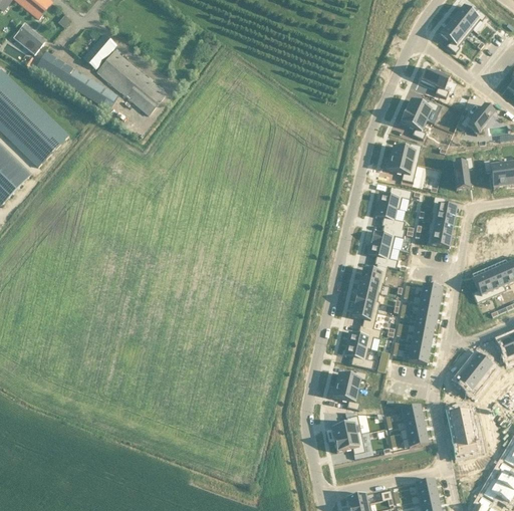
[(53,0),(0,0),(15,0),(40,17),(53,0)]
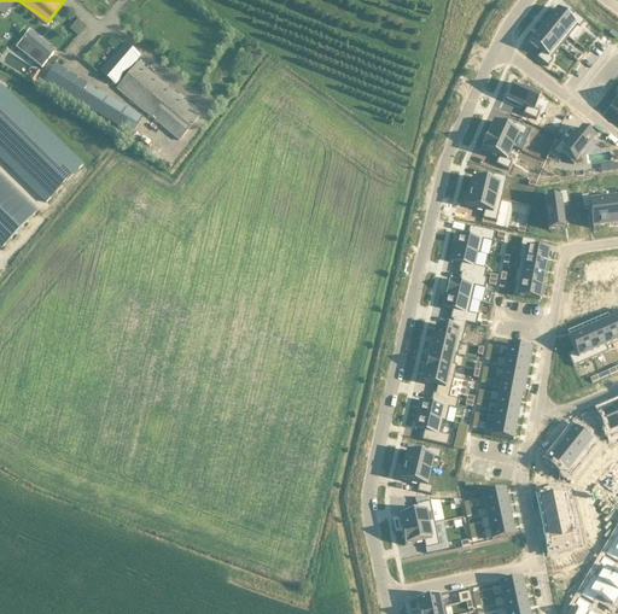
[(558,6),(548,18),(569,35),(577,24),(579,25),(584,19),(573,10),(569,16),(558,6)]
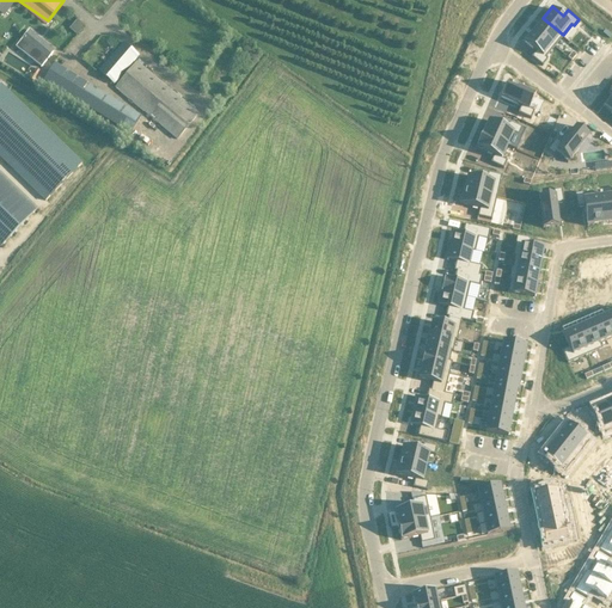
[(78,31),(83,23),(74,18),(69,26),(78,31)]
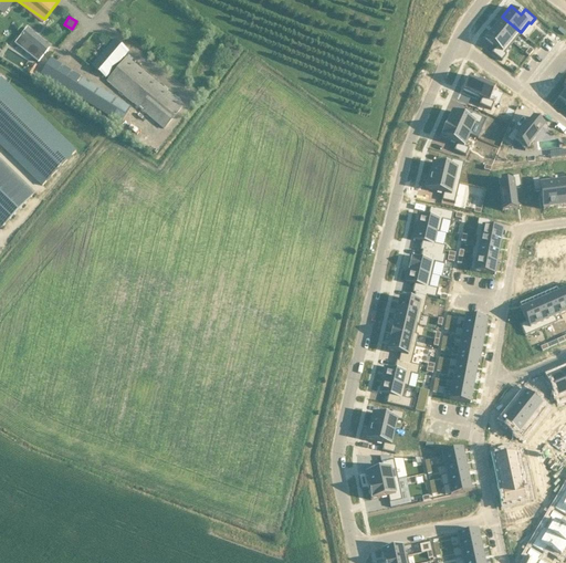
[(502,17),(494,25),(513,41),(521,32),(502,17)]
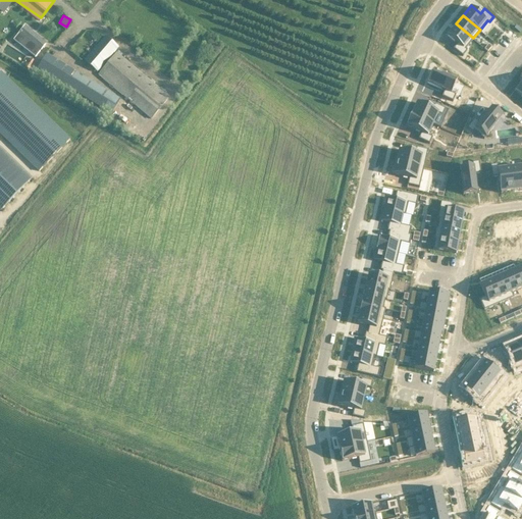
[(23,23),(15,35),(24,41),(22,44),(36,54),(46,40),(33,30),(23,23)]
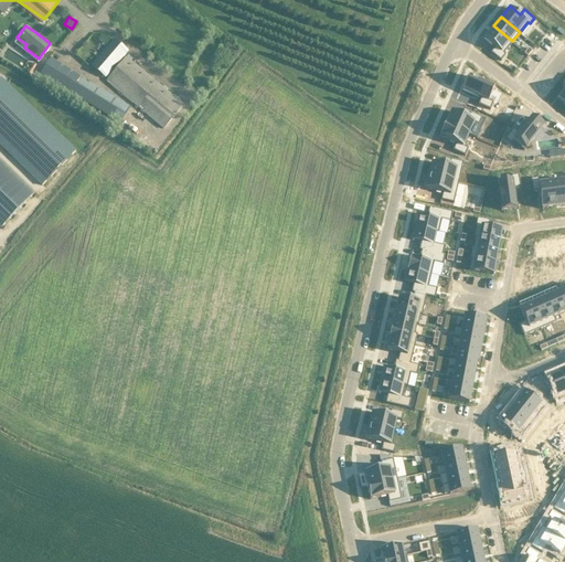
[(493,25),(484,36),(496,45),(491,51),(501,59),(505,53),(503,51),(512,41),(493,25)]
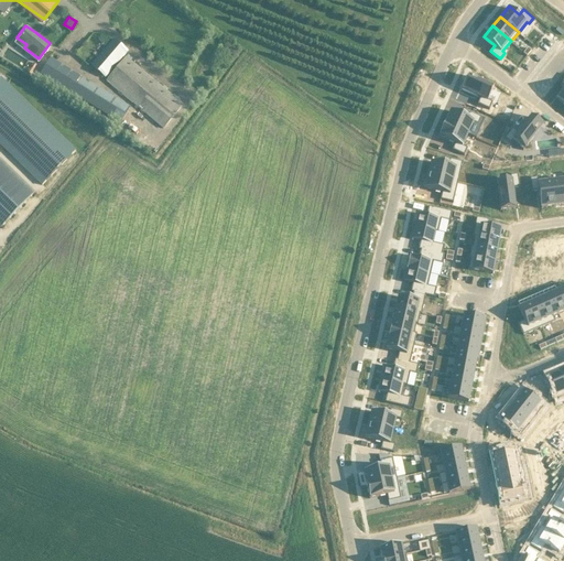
[(109,42),(93,60),(107,72),(123,53),(127,50),(114,38),(109,42)]
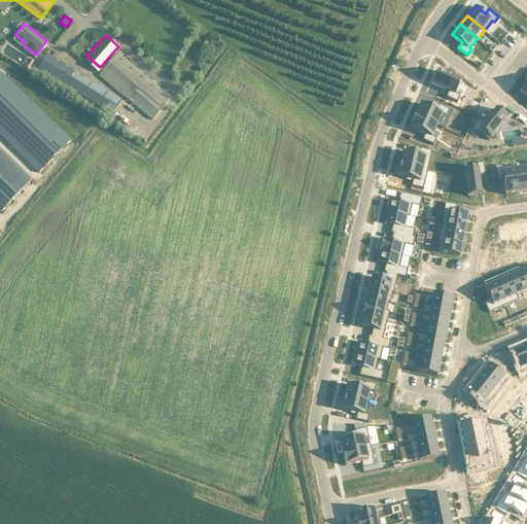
[(151,117),(170,96),(118,51),(100,73),(151,117)]
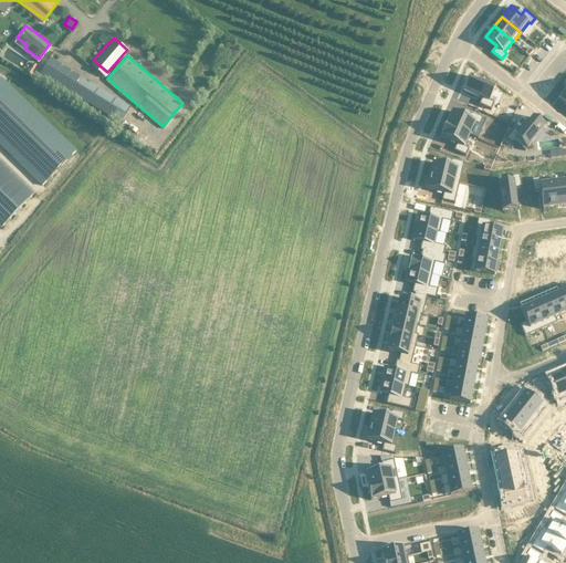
[(40,72),(121,121),(129,105),(50,56),(40,72)]
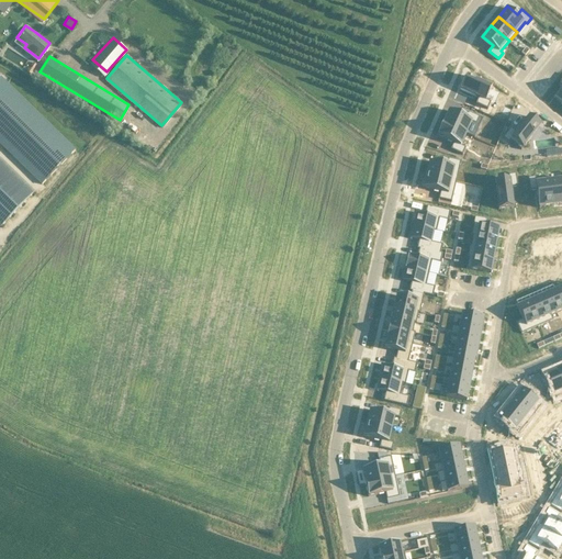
[(467,74),(460,87),(479,96),(475,101),(487,107),(491,100),(486,98),(492,85),(467,74)]
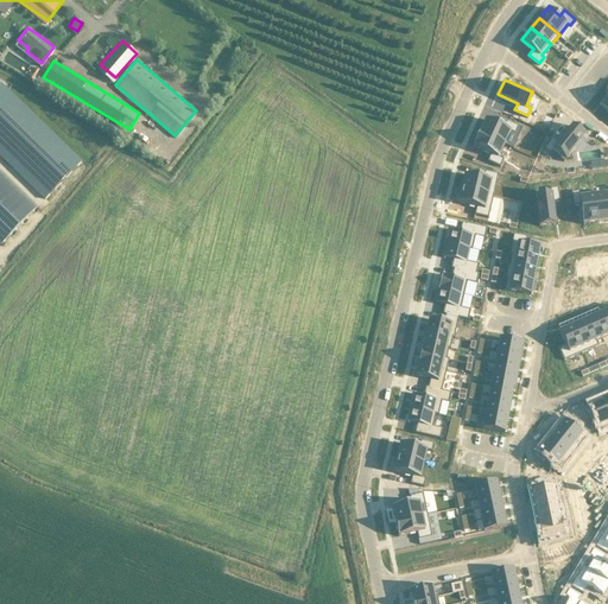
[(0,152),(45,196),(81,159),(5,84),(0,81),(0,152)]
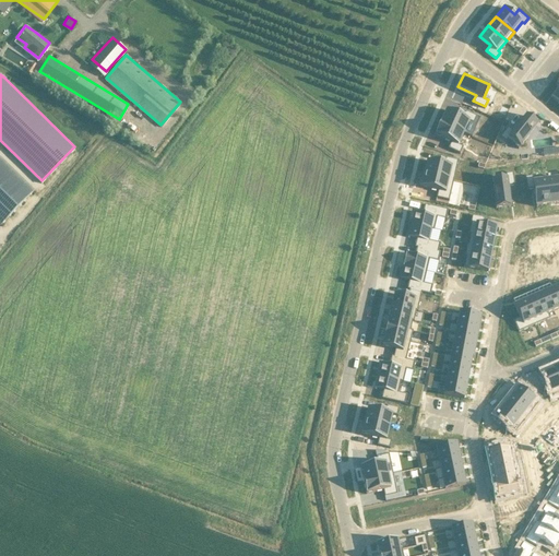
[(447,108),(441,120),(464,131),(470,119),(474,121),(477,115),(465,109),(463,115),(447,108)]
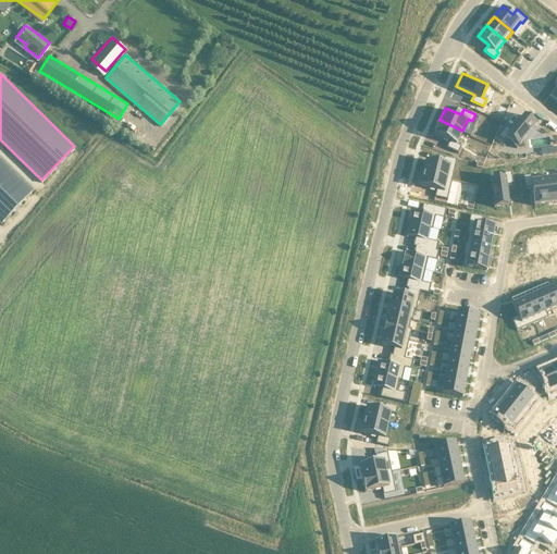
[(194,112),(182,127),(188,132),(199,118),(194,112)]
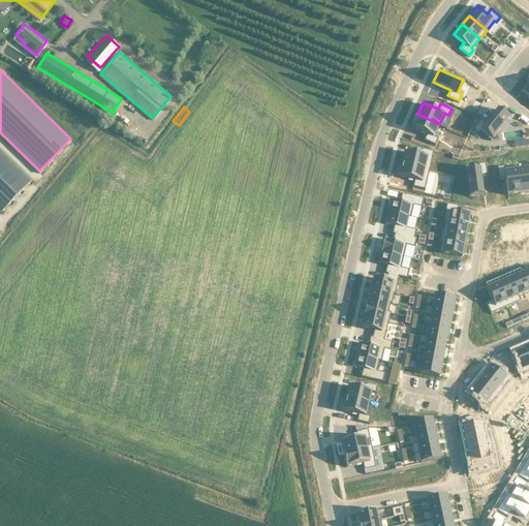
[(480,118),(473,128),(478,132),(480,130),(491,138),(508,117),(498,107),(486,122),(480,118)]
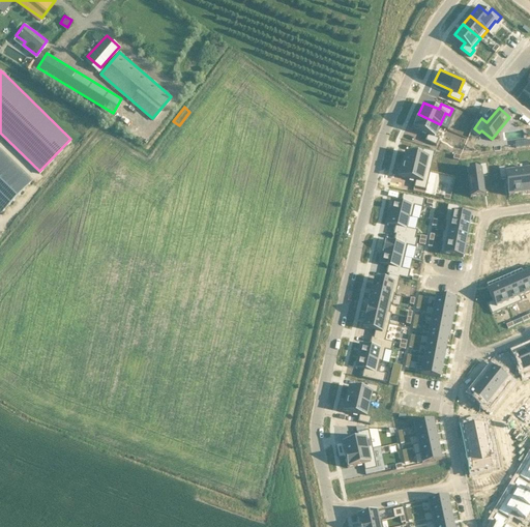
[(418,114),(412,126),(428,133),(425,139),(436,144),(439,137),(435,135),(440,124),(418,114)]
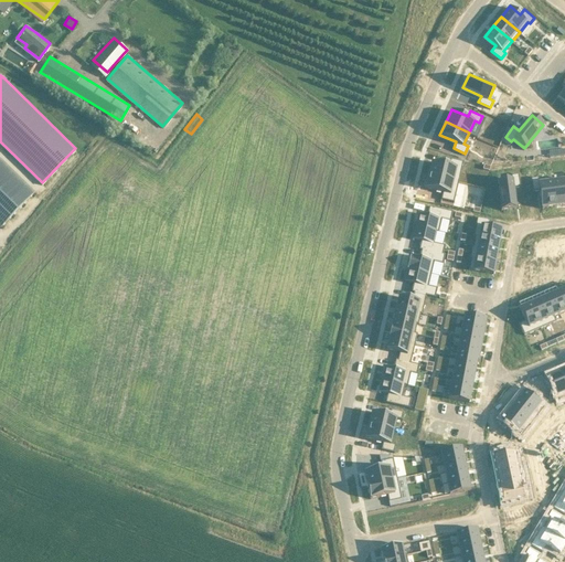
[(564,147),(548,149),(550,156),(564,154),(564,147)]
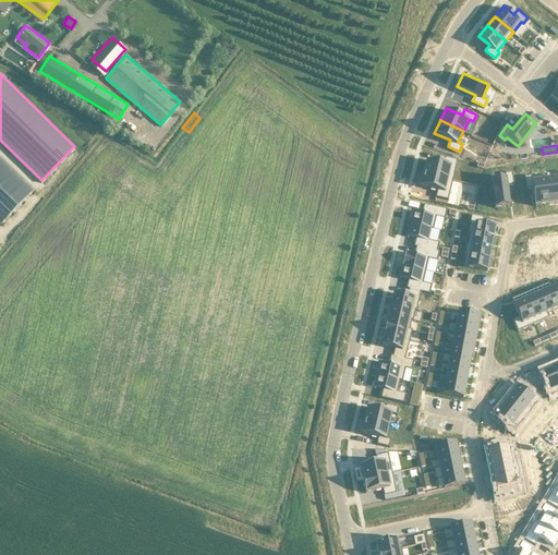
[(0,220),(1,222),(34,188),(0,155),(0,220)]
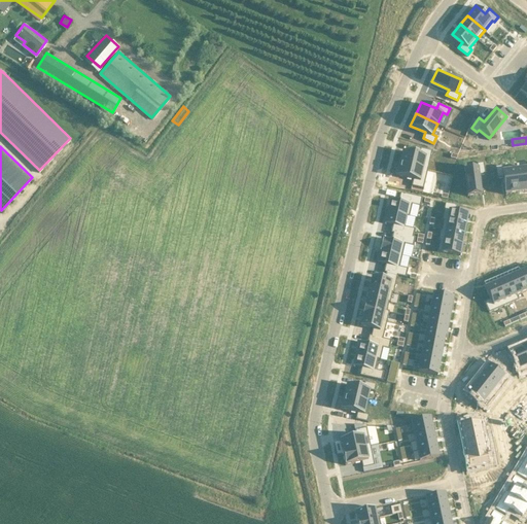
[(402,149),(399,162),(428,168),(432,149),(420,146),(419,152),(402,149)]
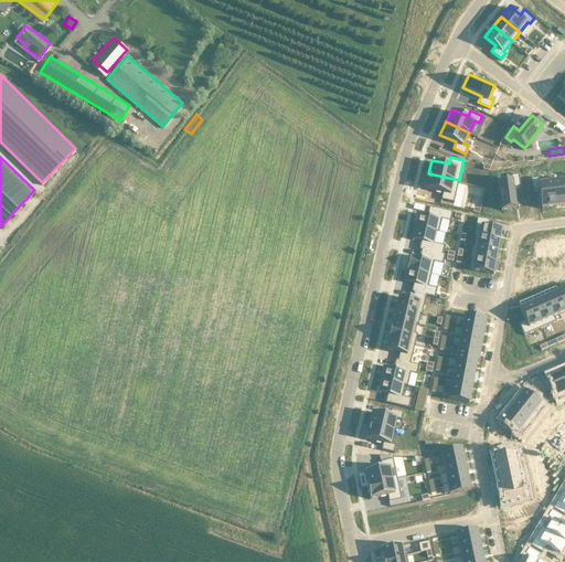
[(512,179),(498,180),(501,209),(516,207),(513,187),(520,186),(519,172),(511,173),(512,179)]
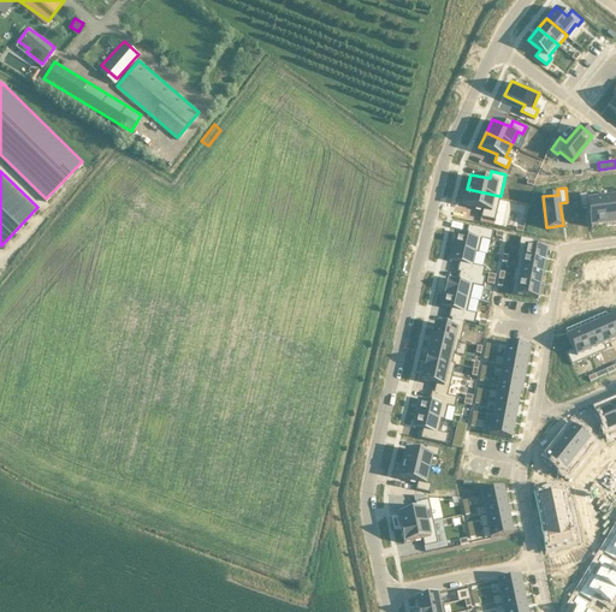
[(615,194),(602,196),(605,224),(615,221),(615,188),(615,194)]
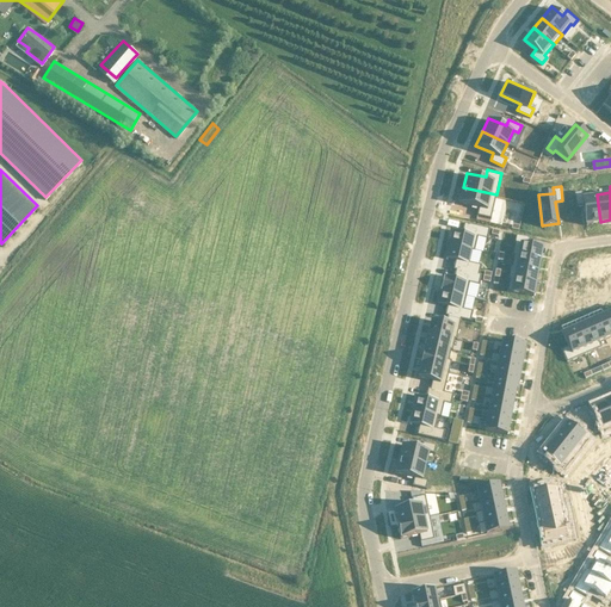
[(463,187),(460,202),(479,206),(477,214),(491,216),(497,194),(463,187)]
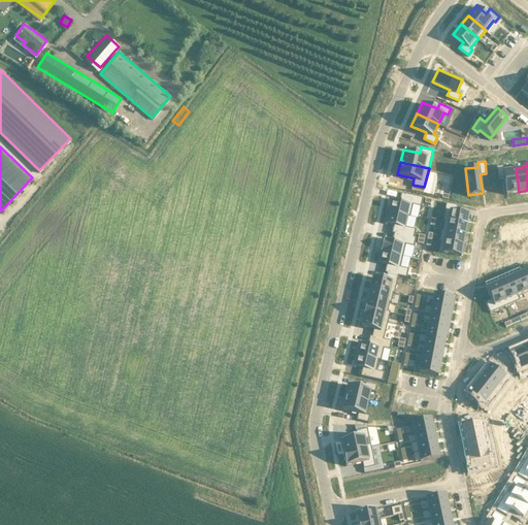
[(503,164),(496,165),(497,177),(504,176),(506,193),(519,192),(516,168),(504,169),(503,164)]
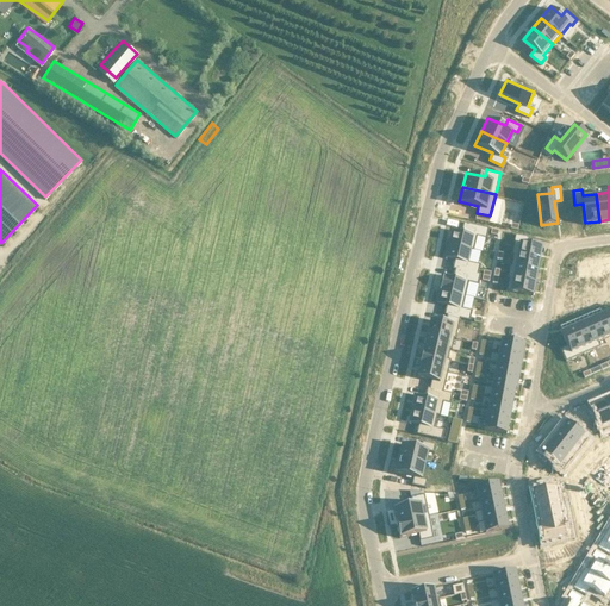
[(452,227),(448,242),(471,247),(474,248),(477,235),(487,237),(489,226),(464,220),(461,230),(452,227)]
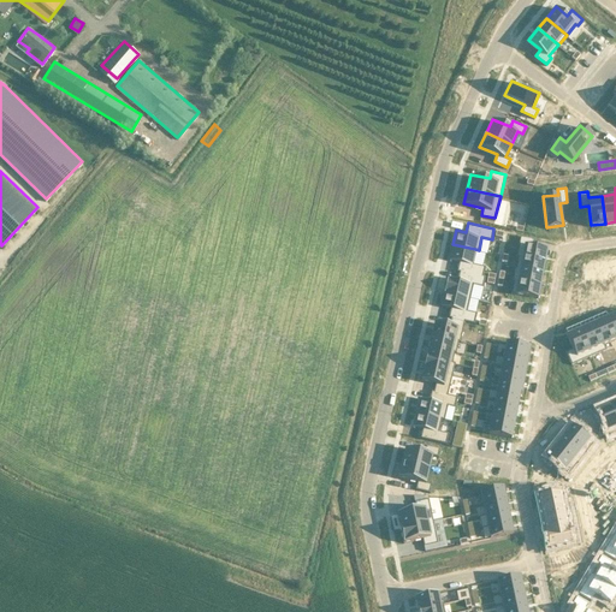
[(520,235),(516,255),(517,256),(517,255),(545,260),(548,248),(533,245),(534,237),(520,235)]
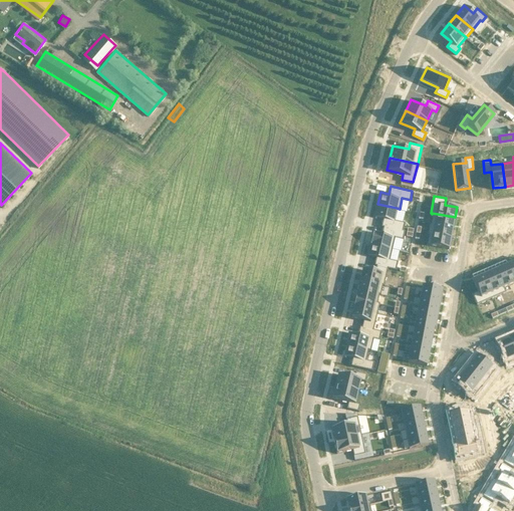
[(377,204),(375,216),(383,217),(381,224),(405,230),(406,229),(404,229),(405,221),(403,221),(395,219),(397,209),(400,209),(377,204)]
